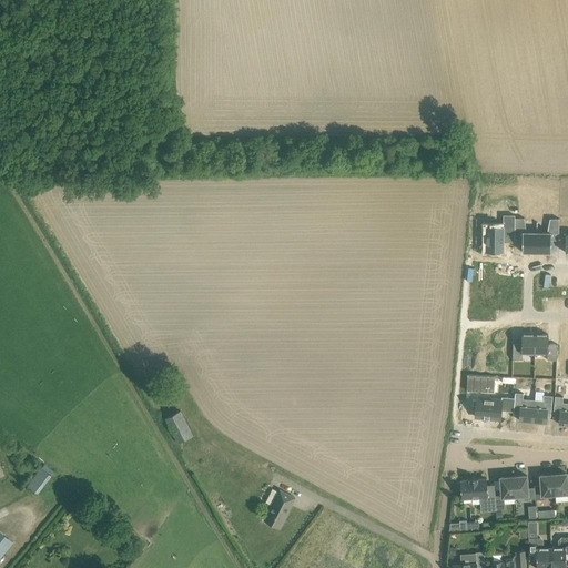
[(486,235),(486,243),(487,243),(487,251),(503,251),(503,239),(514,239),(514,242),(515,242),(515,215),(503,214),(503,226),(487,226),(487,235),(486,235)]
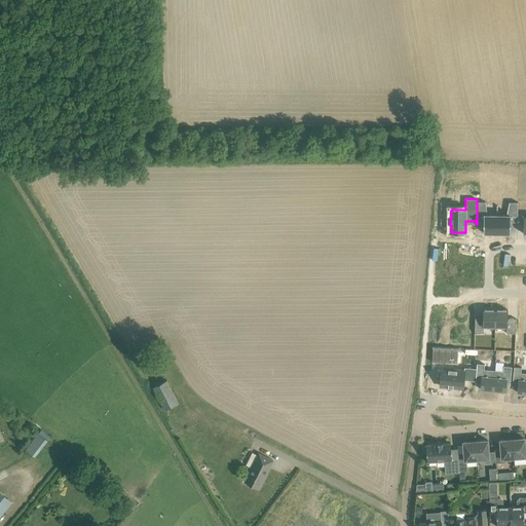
[(477,201),(477,221),(484,222),(483,233),(496,233),(497,215),(488,215),(486,201),(478,201),(477,201)]
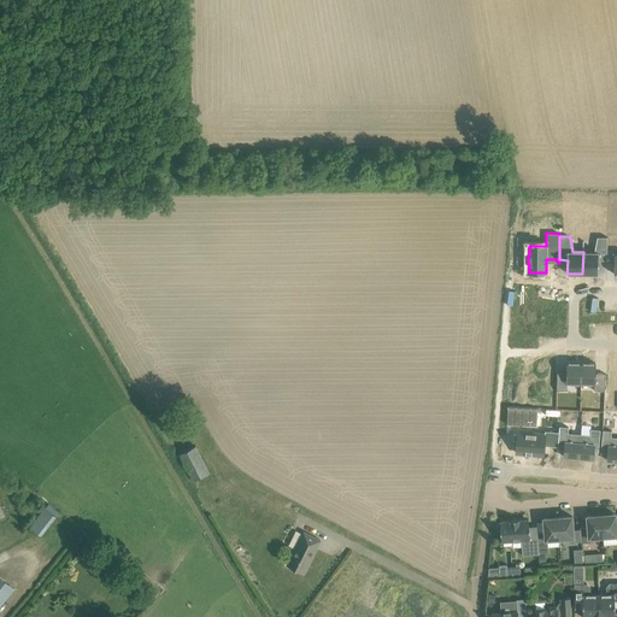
[(583,252),(582,274),(599,274),(599,260),(607,260),(607,239),(607,238),(598,238),(597,238),(594,252),(583,252)]
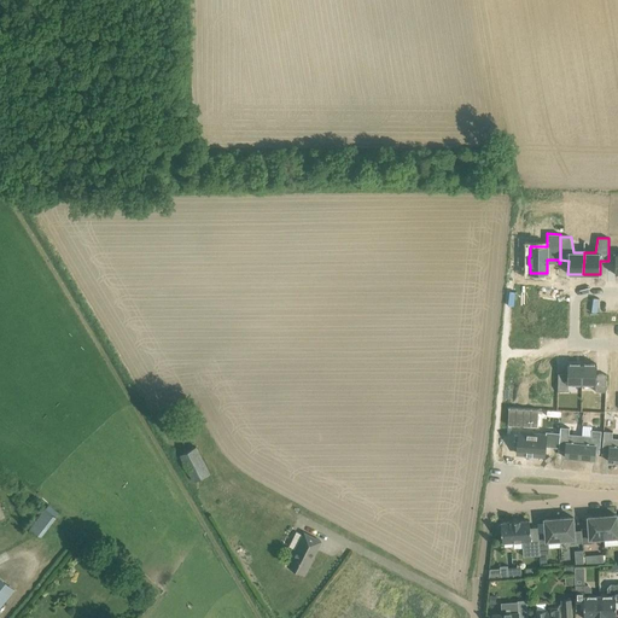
[(606,391),(606,395),(617,395),(617,388),(617,362),(617,363),(616,363),(613,363),(613,378),(606,378),(606,391)]
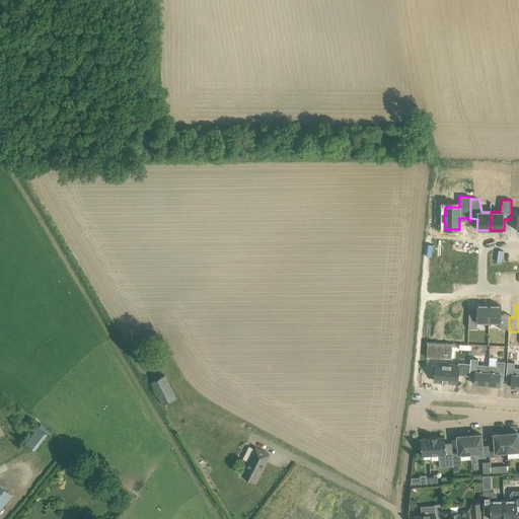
[(468,327),(468,328),(476,328),(477,322),(489,322),(489,305),(476,305),(476,313),(475,313),(468,313),(468,327)]
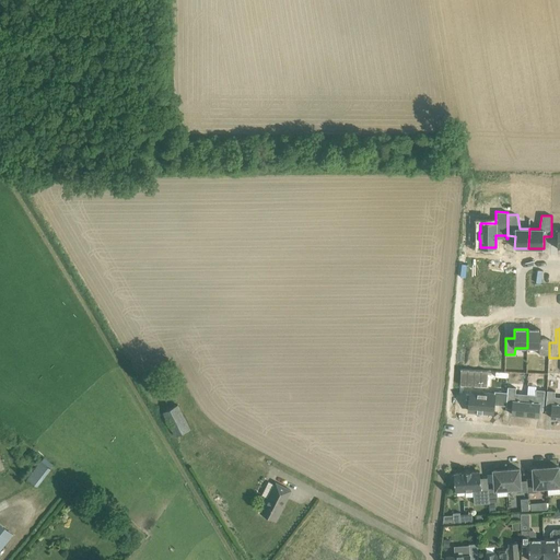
[(527,329),(527,348),(539,348),(539,354),(548,354),(549,354),(549,342),(549,339),(543,339),(540,338),(540,329),(527,329)]
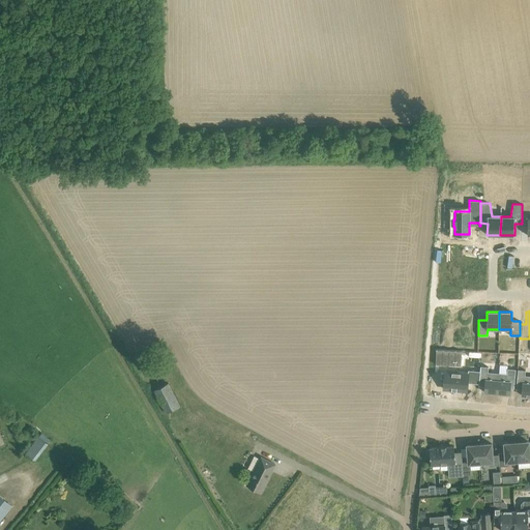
[(439,353),(437,367),(462,370),(463,355),(439,353)]
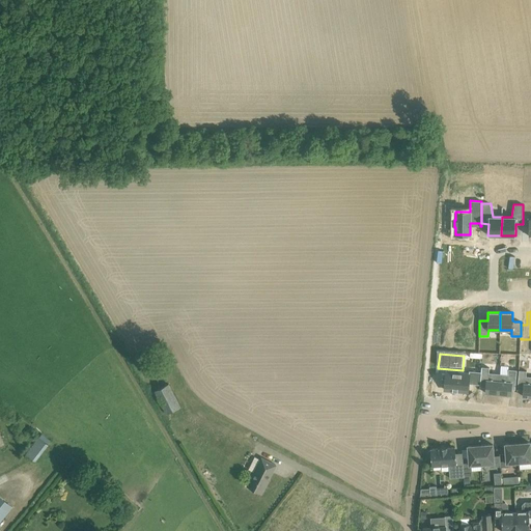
[(480,385),(479,387),(484,387),(485,387),(485,393),(498,394),(500,373),(488,372),(490,367),(481,366),(481,371),(480,385)]
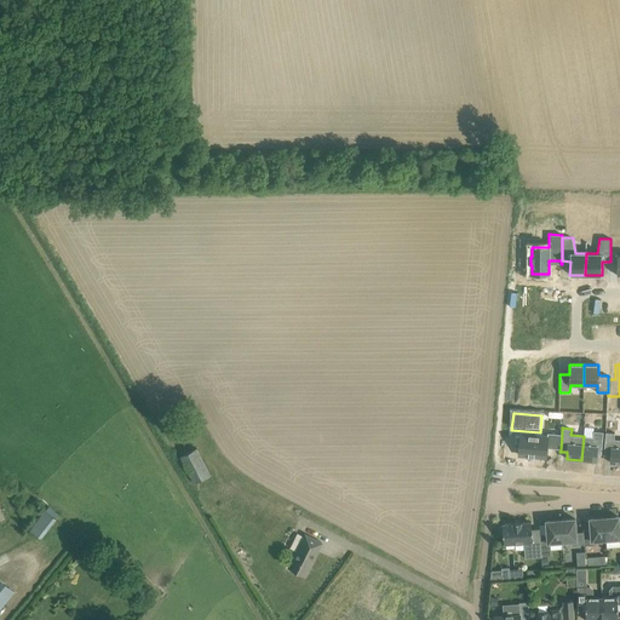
[(584,436),(581,460),(596,461),(596,454),(601,455),(603,432),(603,431),(595,431),(593,431),(593,436),(593,437),(584,436)]
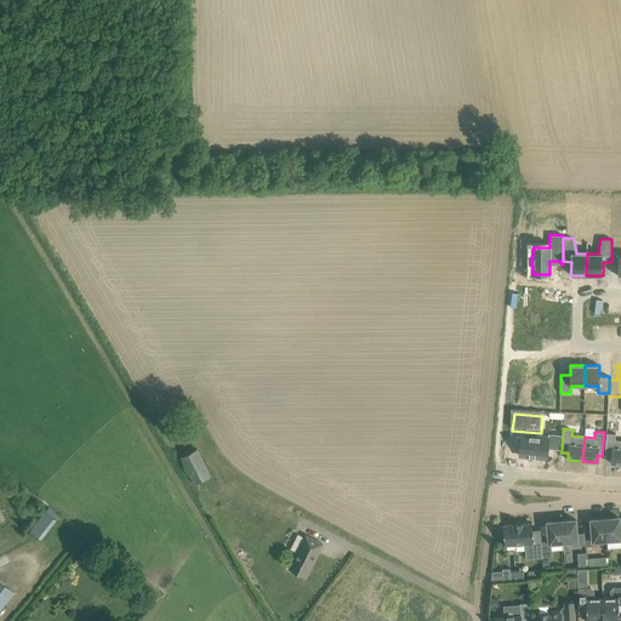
[(520,434),(519,456),(547,459),(548,449),(548,446),(559,448),(559,450),(562,450),(563,434),(548,433),(548,437),(520,434)]
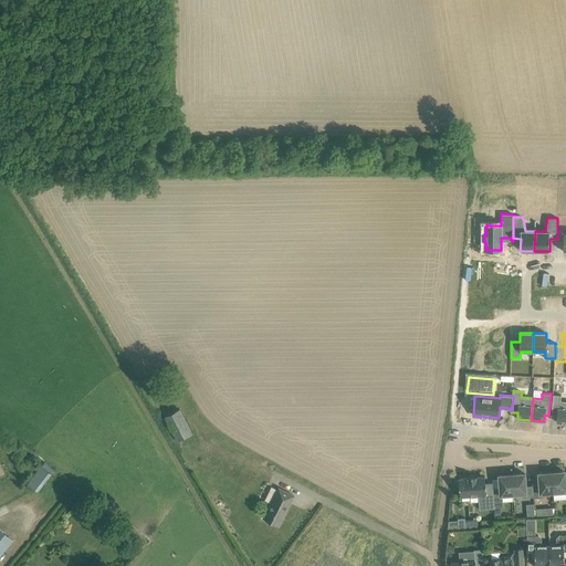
[(557,422),(565,422),(565,400),(561,400),(562,395),(553,395),(551,416),(557,417),(557,422)]
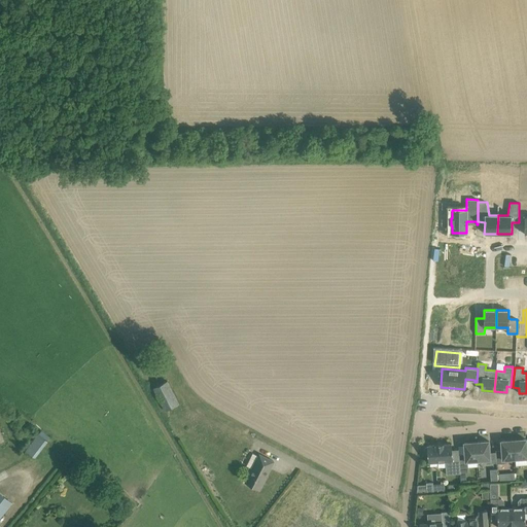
[(153,388),(166,411),(179,403),(167,381),(153,388)]
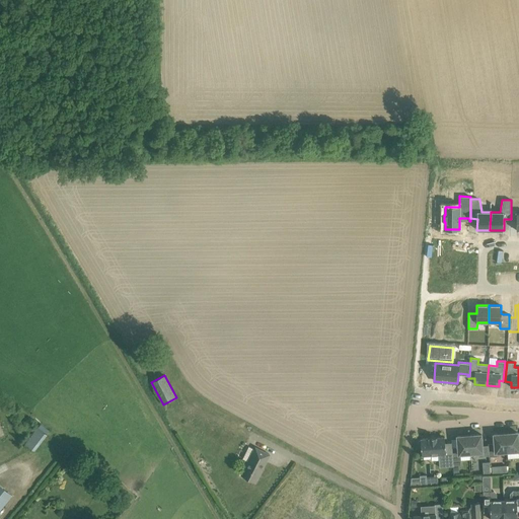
[(38,427),(24,443),(33,450),(47,434),(38,427)]
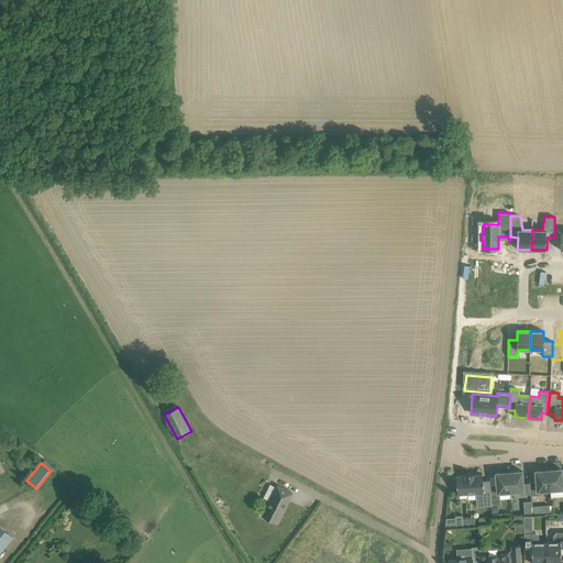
[(562,468),(549,470),(550,489),(562,488),(562,492),(562,481),(562,468)]
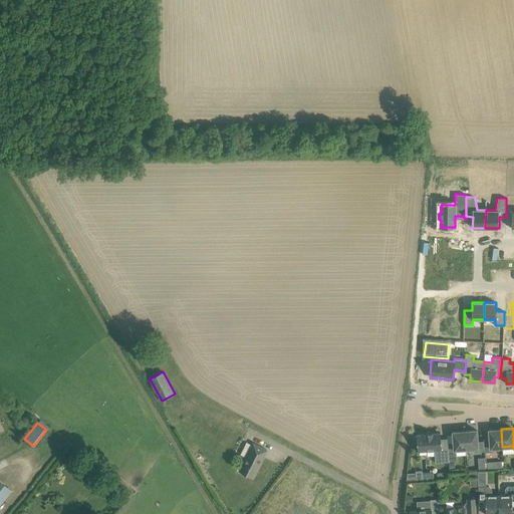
[(502,447),(501,429),(489,430),(490,448),(502,447)]
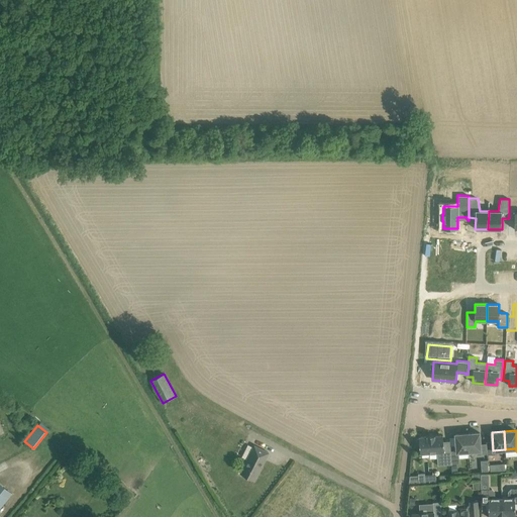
[(477,454),(481,454),(480,432),(468,433),(469,451),(477,450),(477,454)]
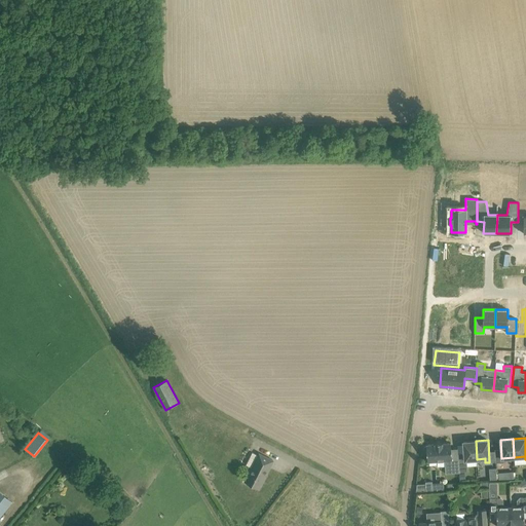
[(466,460),(477,459),(476,441),(463,442),(464,453),(458,453),(459,472),(467,472),(466,460)]
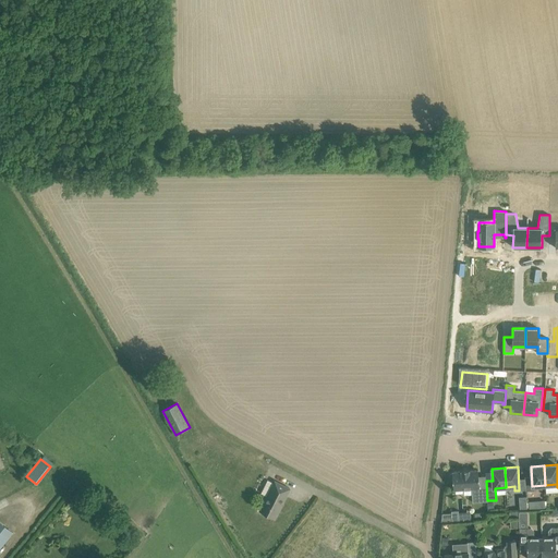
[(478,470),(452,471),(452,473),(450,473),(450,482),(452,481),(453,490),(472,488),(472,501),(487,500),(486,486),(480,486),(478,470)]
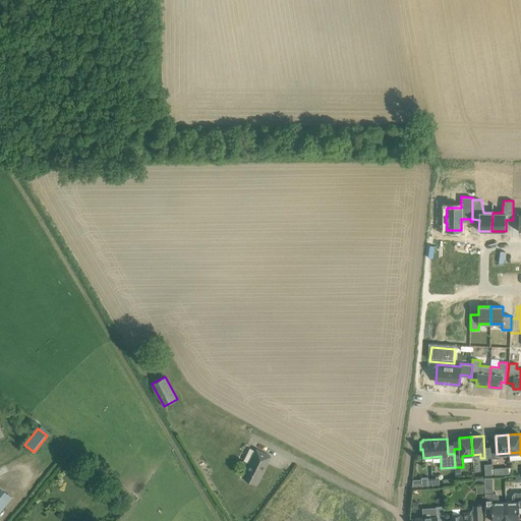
[(242,477),(256,484),(262,474),(261,474),(262,472),(263,472),(271,456),(256,449),(255,451),(250,448),(243,460),(249,463),(242,477)]
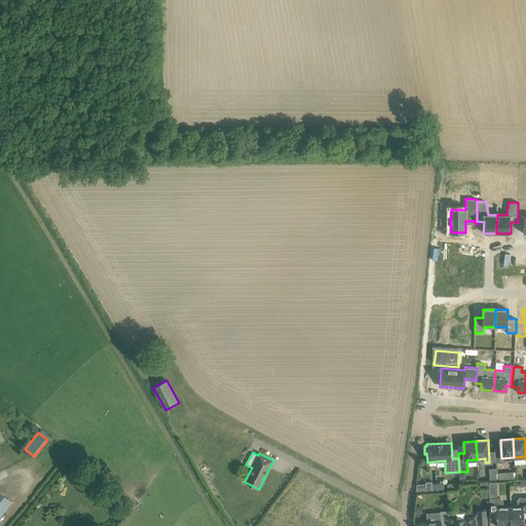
[(0,517),(13,501),(0,490),(0,517)]
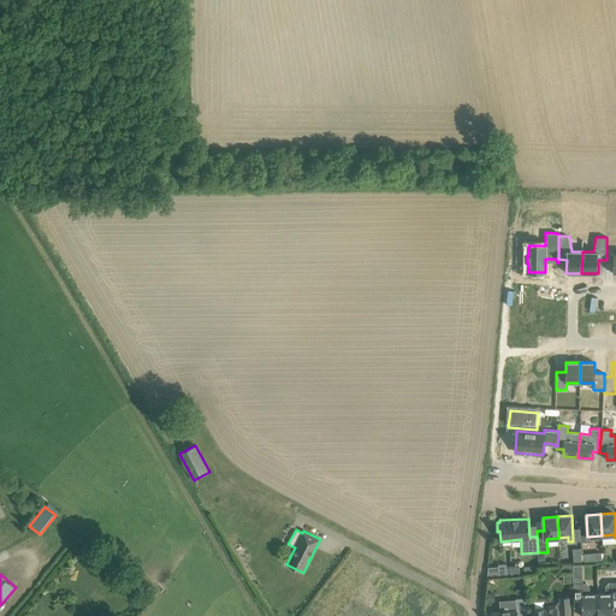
[(614,615),(614,603),(615,602),(615,581),(608,582),(605,585),(605,592),(598,592),(598,615),(614,615)]
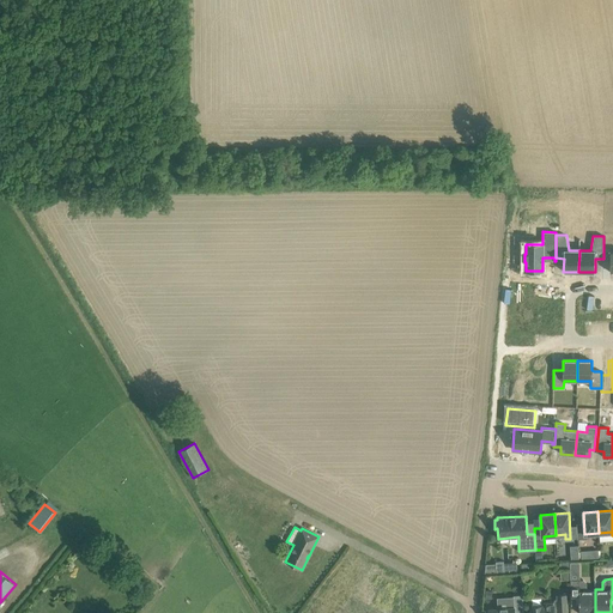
[(595,612),(595,589),(587,590),(587,583),(583,580),(571,580),(571,600),(580,600),(578,612),(595,612)]
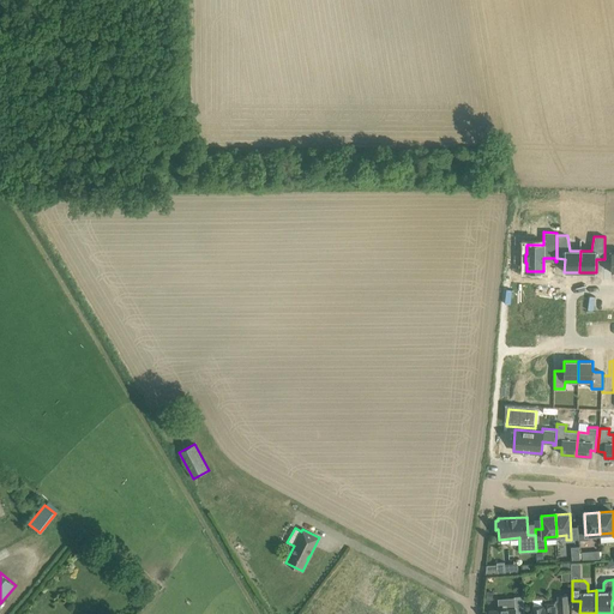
[(531,607),(531,613),(567,613),(567,595),(558,595),(558,600),(557,600),(555,603),(545,605),(545,606),(531,607)]
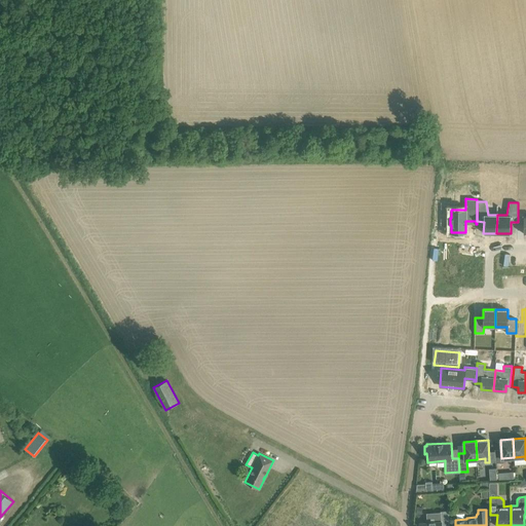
[(441,521),(419,523),(419,525),(449,525),(449,511),(441,512),(441,521)]
